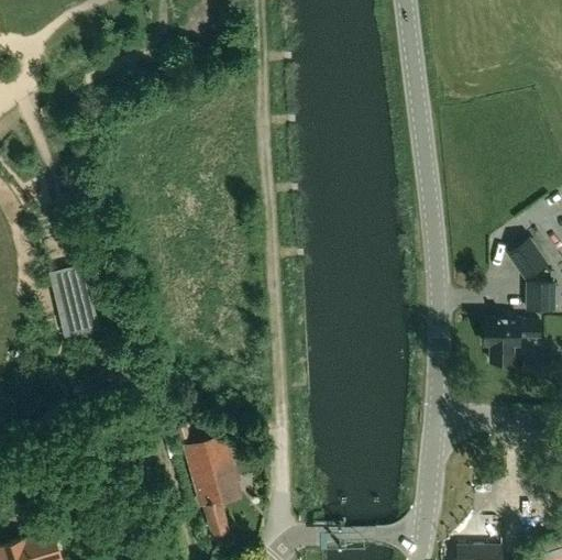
[(530,239),(508,254),(526,281),(548,265),(530,239)]
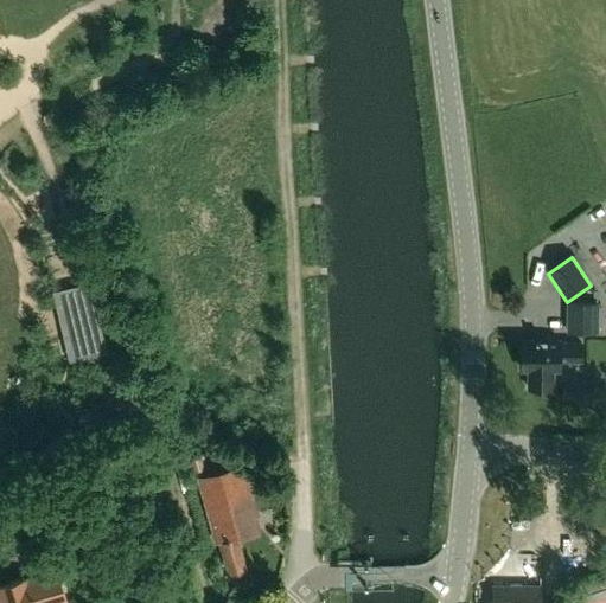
[(599,335),(600,306),(567,305),(567,335),(599,335)]
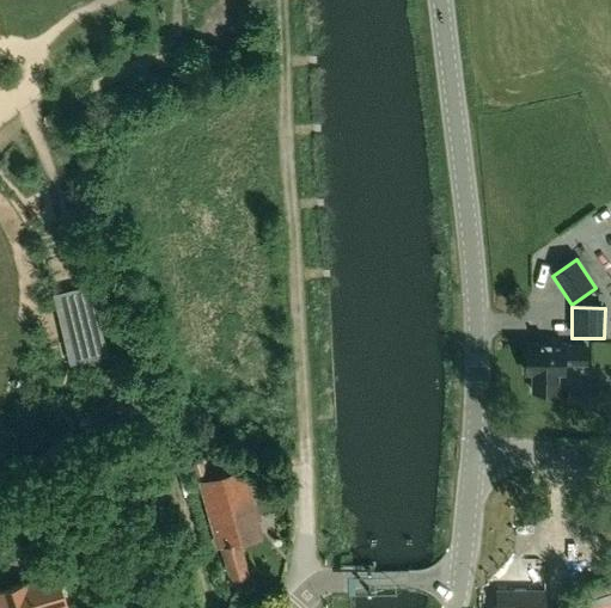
[(564,348),(527,348),(527,376),(535,376),(533,395),(557,395),(558,376),(564,376),(564,368),(587,368),(587,350),(564,350),(564,348)]
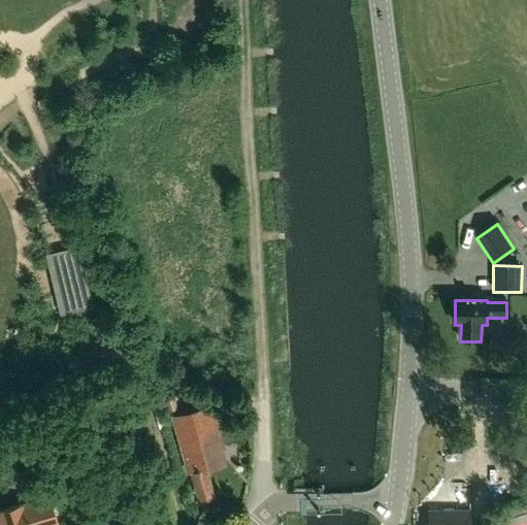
[(216,498),(207,470),(213,469),(207,450),(217,447),(212,431),(217,430),(215,421),(210,422),(206,411),(191,416),(195,429),(178,434),(190,473),(191,473),(199,503),(216,498)]
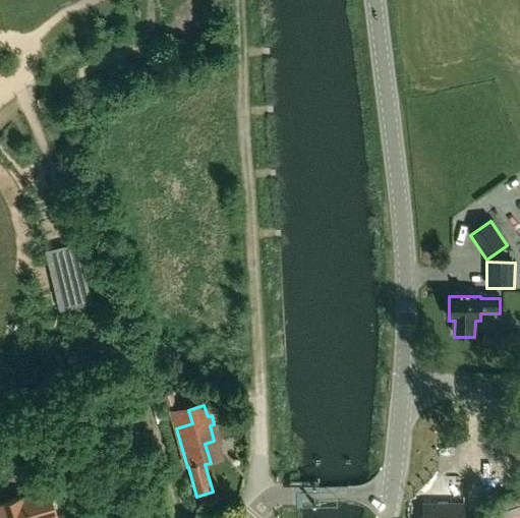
[(57,517),(45,479),(16,487),(20,500),(0,506),(0,517),(57,517)]
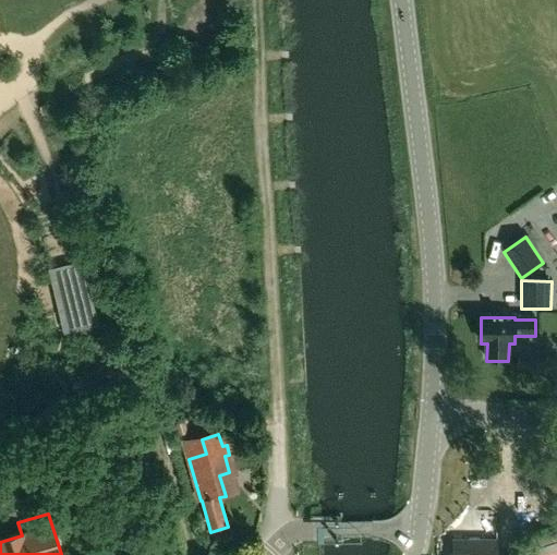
[(497,554),(497,541),(452,541),(452,554),(497,554)]
